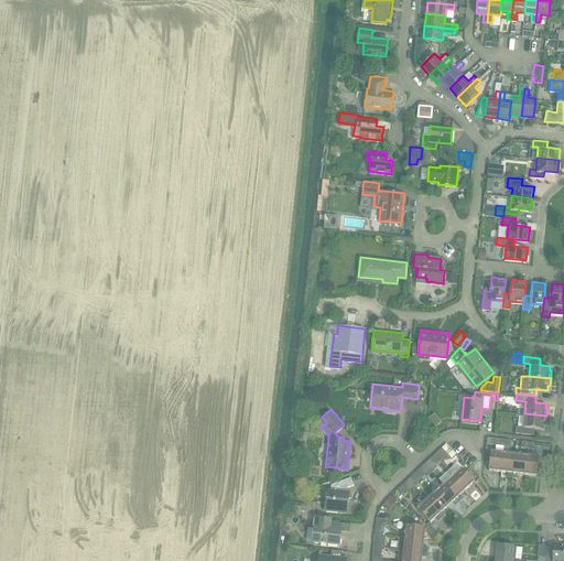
[(534,433),(535,427),(543,428),(544,423),(545,423),(546,416),(524,413),(523,425),(516,424),(516,431),(534,433)]
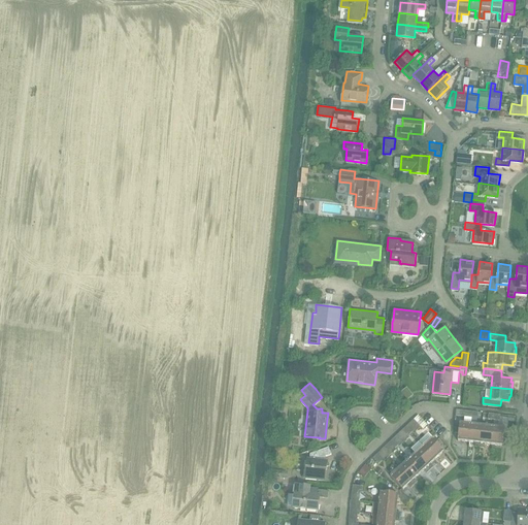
[(394,407),(399,403),(395,399),(391,403),(394,407)]
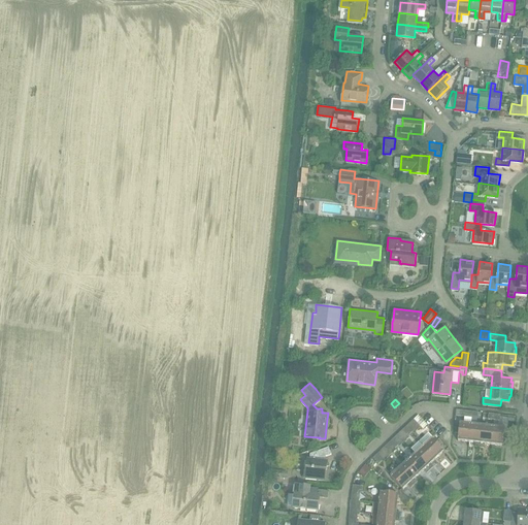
[(458,438),(469,439),(471,422),(470,422),(460,421),(459,426),(455,425),(455,430),(458,431),(458,438)]
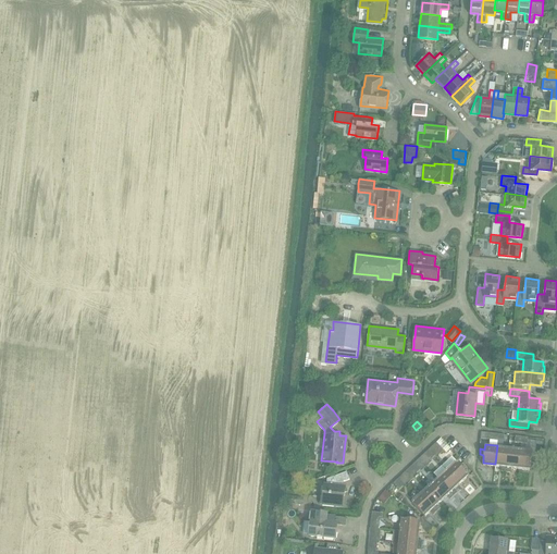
[(428,448),(433,455),(437,452),(431,445),(428,448)]
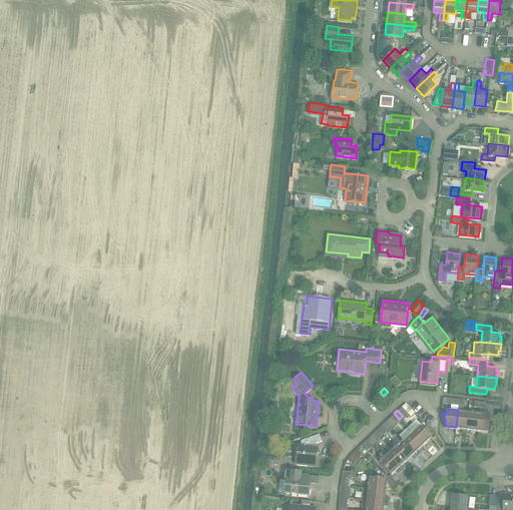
[(458,410),(456,427),(462,428),(462,432),(466,433),(468,411),(458,410)]
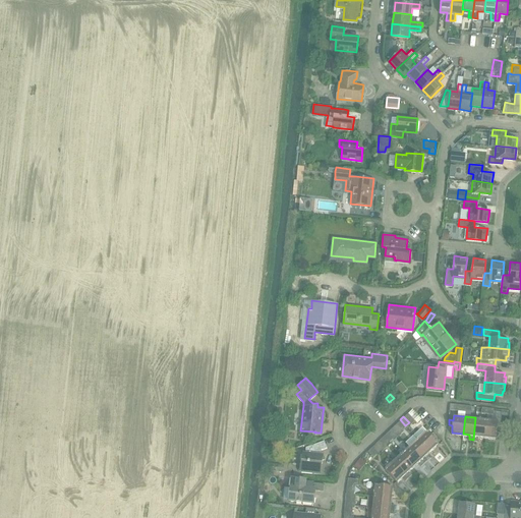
[(475,417),(473,440),(477,440),(477,436),(484,437),(486,418),(475,417)]
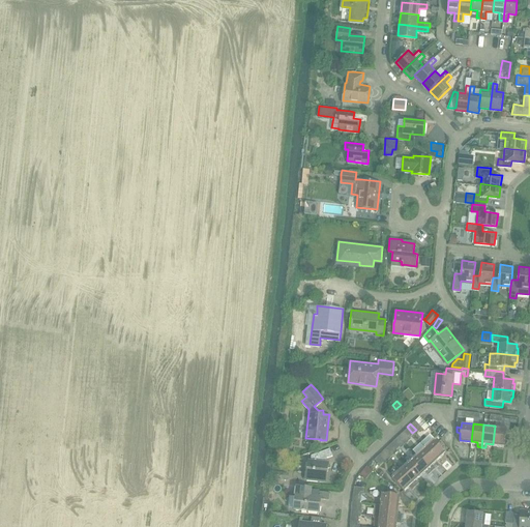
[(495,426),(493,444),(504,445),(505,438),(509,438),(509,433),(505,433),(506,427),(496,426),(495,426)]
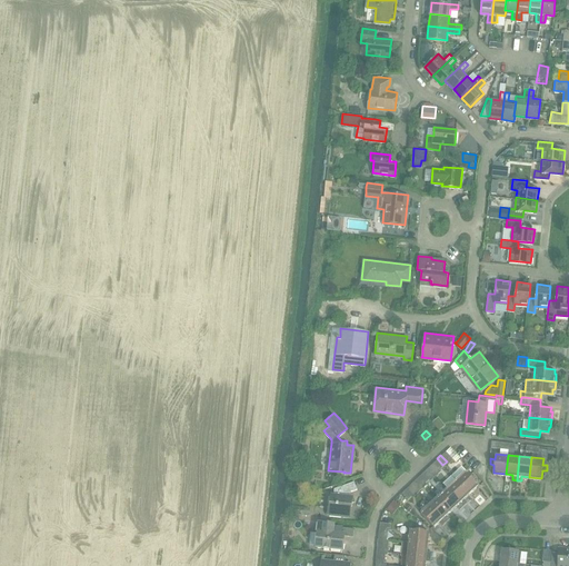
[(442,465),(437,458),(433,462),(440,468),(442,465)]
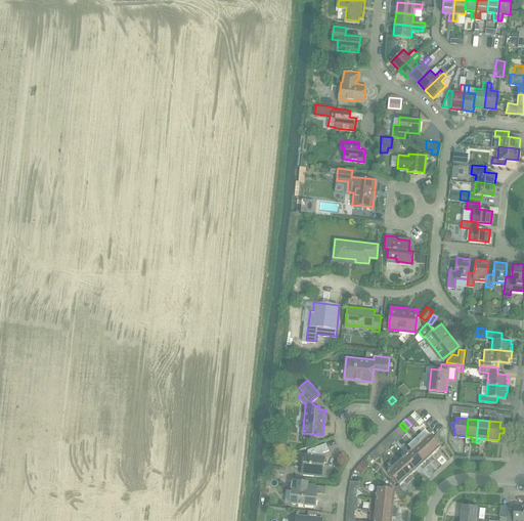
[(428,432),(421,439),(420,440),(432,453),(440,446),(435,440),(438,437),(435,434),(432,436),(428,432)]
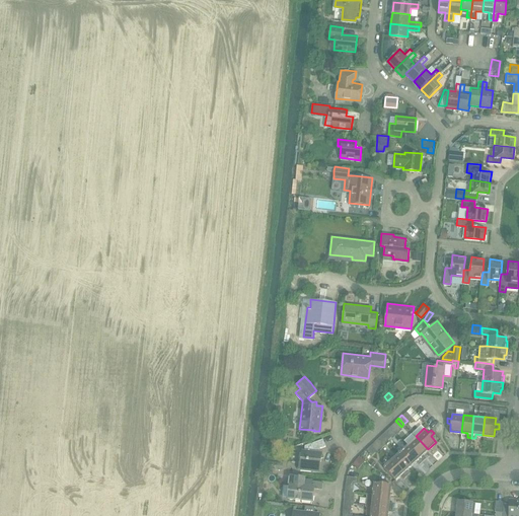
[(382,433),(388,439),(391,436),(385,430),(382,433)]
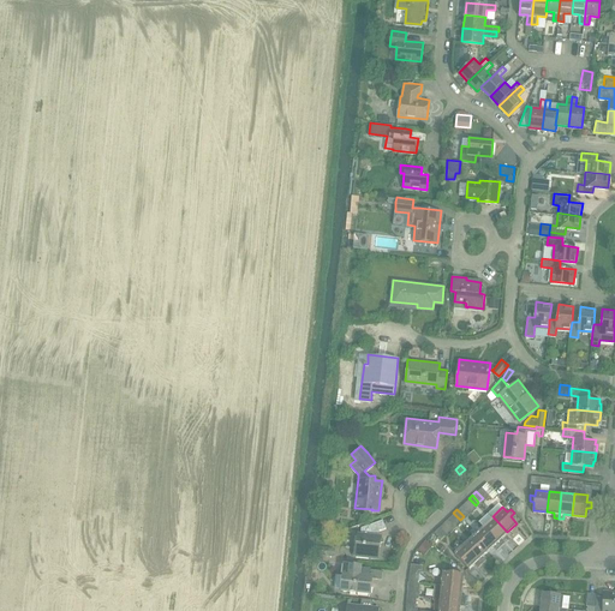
[(328,529),(338,521),(329,513),(321,521),(328,529)]
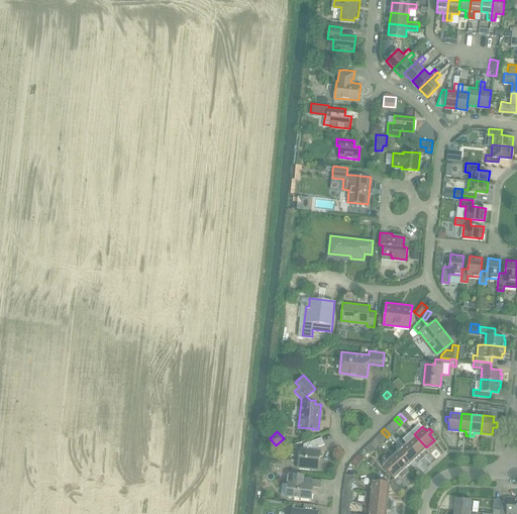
[(387,437),(381,431),(378,433),(384,439),(387,437)]
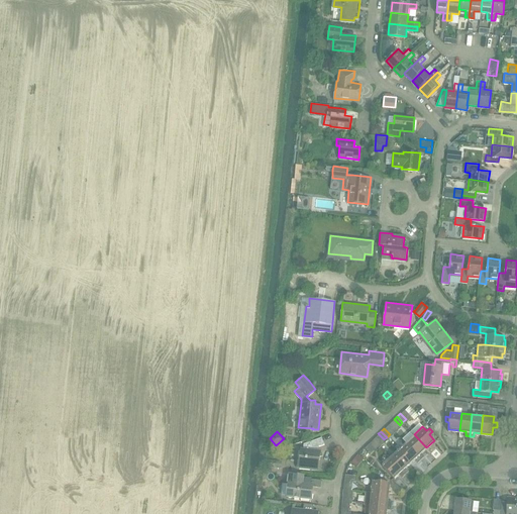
[(406,441),(421,457),(424,454),(421,451),(426,447),(414,434),(406,441)]
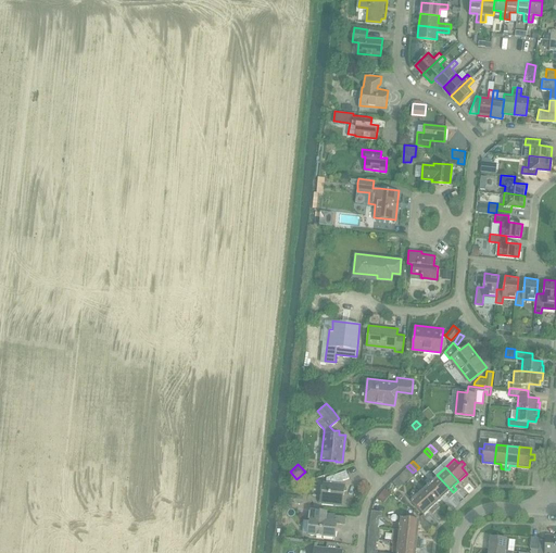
[(324,481),(320,505),(336,505),(336,502),(342,502),(344,484),(342,484),(341,479),(349,476),(346,468),(327,476),(326,481),(324,481)]
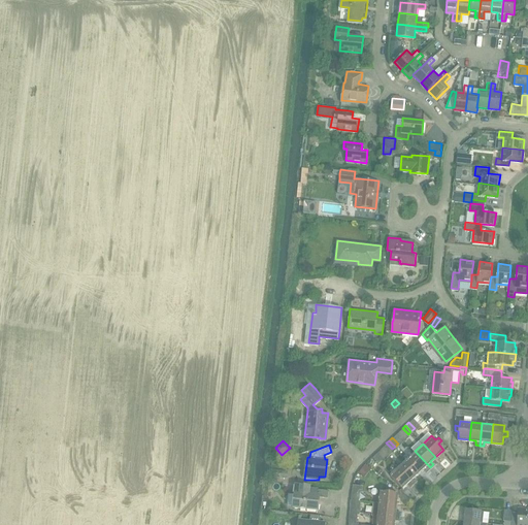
[(430,467),(415,451),(406,459),(419,472),(424,467),(427,470),(430,467)]
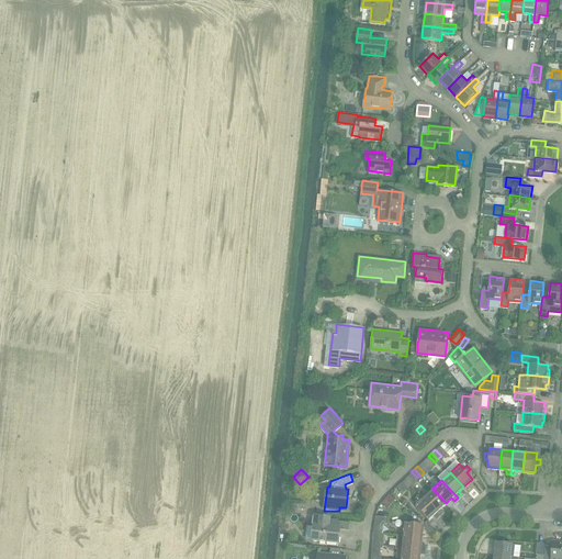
[(406,488),(401,482),(396,484),(403,491),(406,488)]
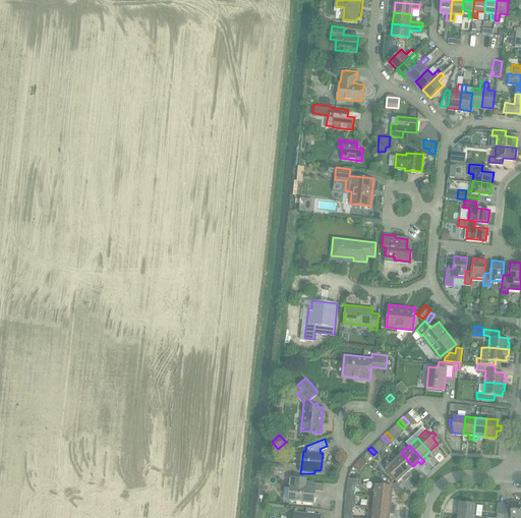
[(393,460),(408,476),(411,473),(409,470),(413,466),(401,453),(393,460)]
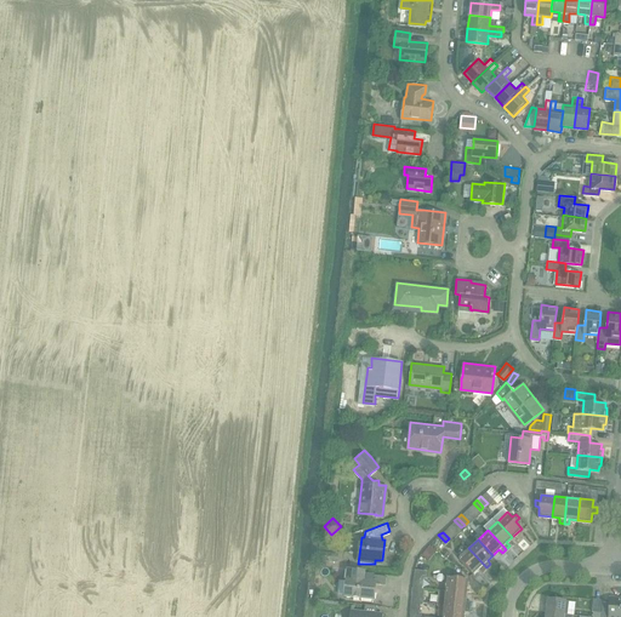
[(429,543),(422,553),(428,559),(437,549),(429,543)]
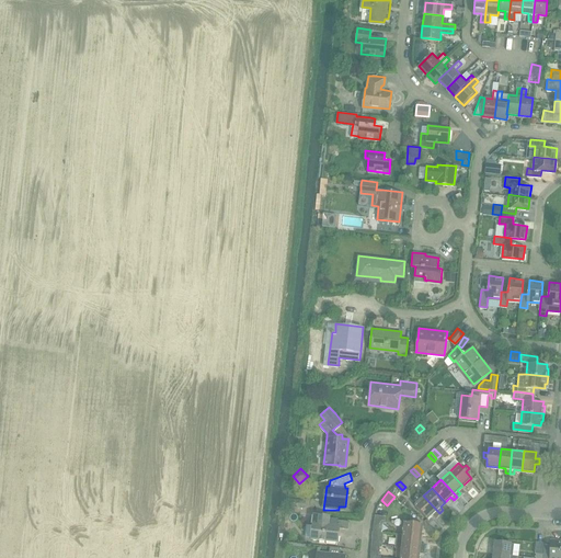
[(439,513),(423,496),(414,504),(427,519),(433,513),(436,516),(439,513)]
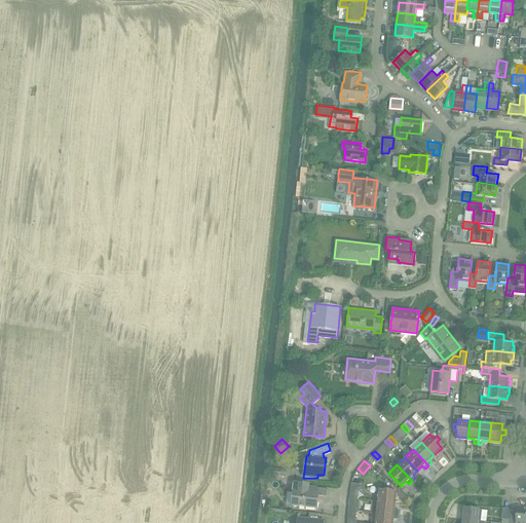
[(273,465),(273,474),(285,474),(286,467),(273,465)]
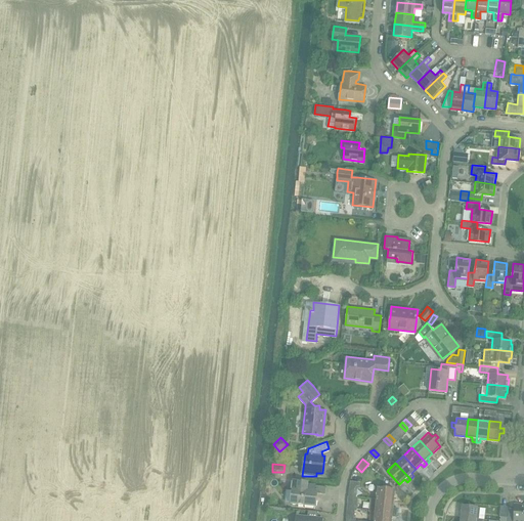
[(291,503),(305,504),(315,505),(317,491),(325,492),(325,485),(307,483),(307,481),(297,480),(294,480),(293,487),(291,503)]
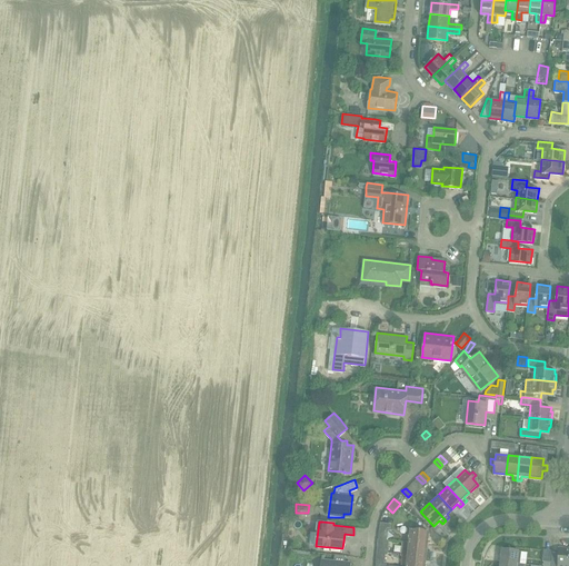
[(408,540),(428,543),(429,530),(421,529),(421,525),(416,525),(416,529),(409,528),(409,539),(408,540)]
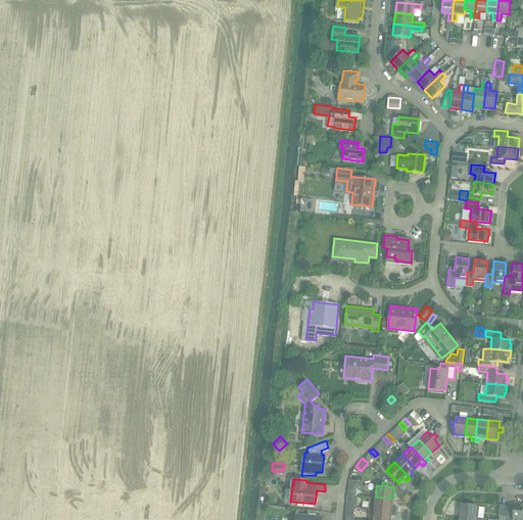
[(348,485),(347,493),(355,494),(357,486),(348,485)]
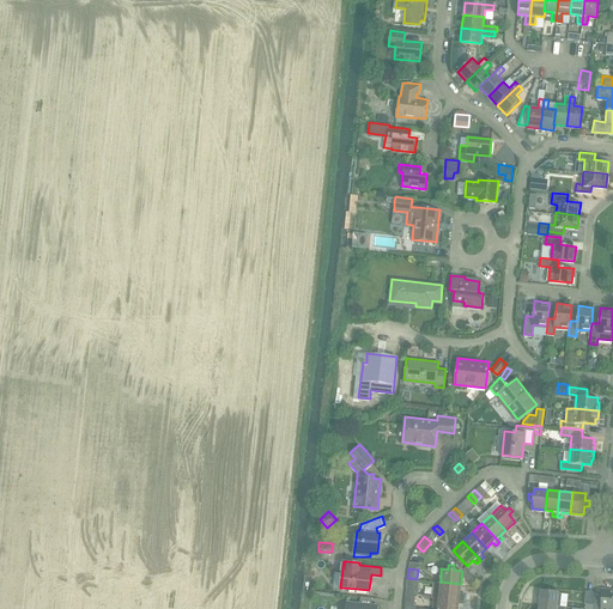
[(432,594),(438,595),(465,597),(465,592),(460,591),(461,584),(439,582),(434,580),(432,594)]
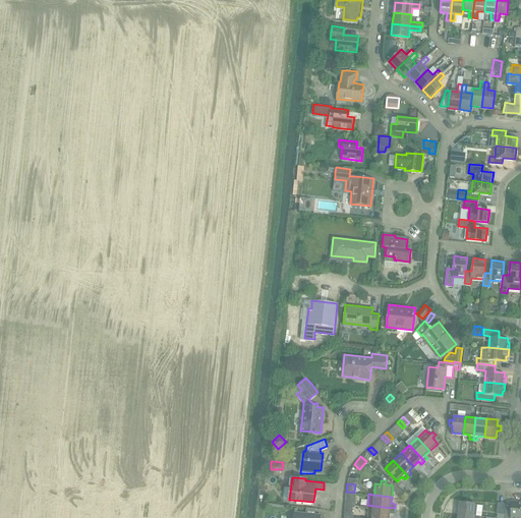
[(511,505),(505,504),(504,517),(520,517),(520,515),(520,500),(512,500),(511,505)]
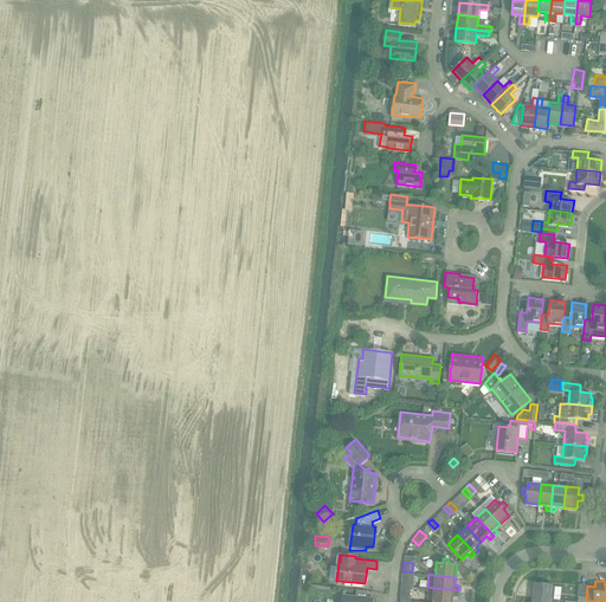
[(550,597),(552,584),(534,582),(533,595),(550,597)]
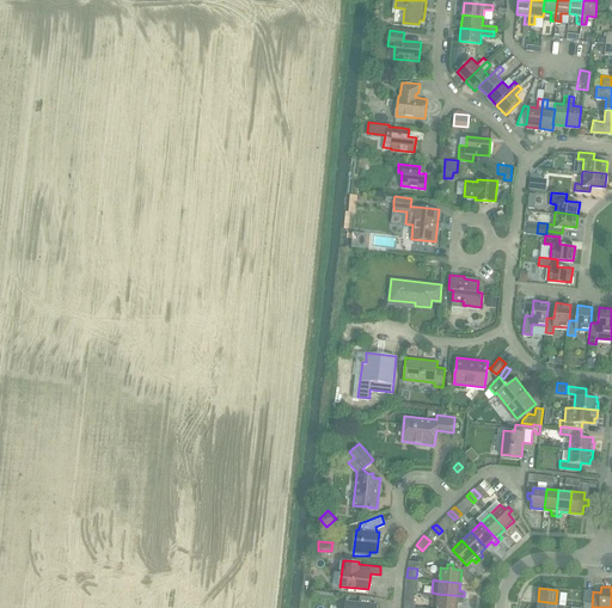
[(592,607),(593,591),(593,589),(585,588),(583,600),(583,601),(585,601),(583,607),(592,607)]
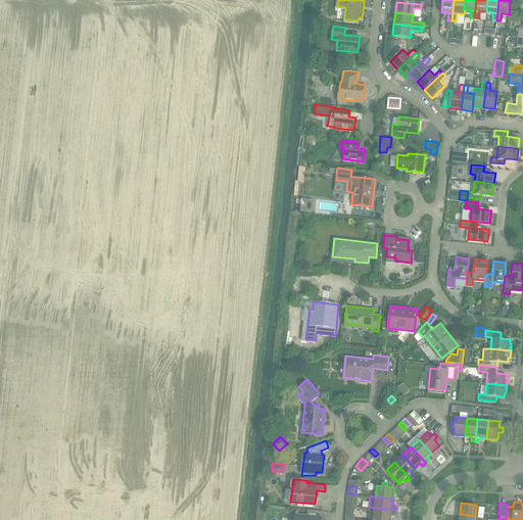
[(345,515),(353,516),(353,508),(345,507),(345,515)]
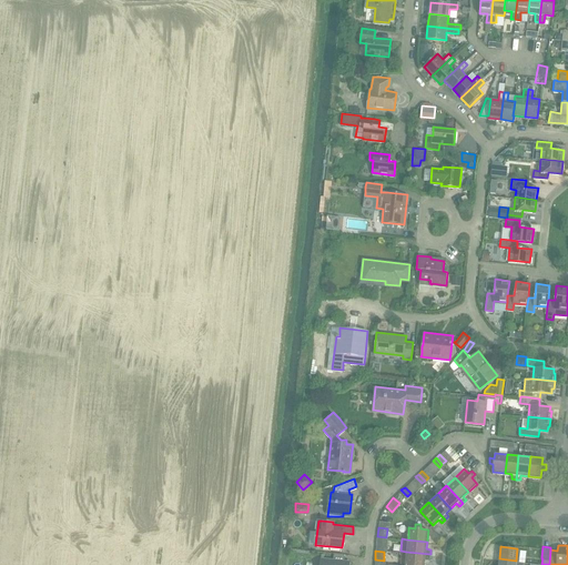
[(344,553),(334,552),(333,558),(321,557),(320,564),(348,564),(350,560),(344,560),(344,553)]
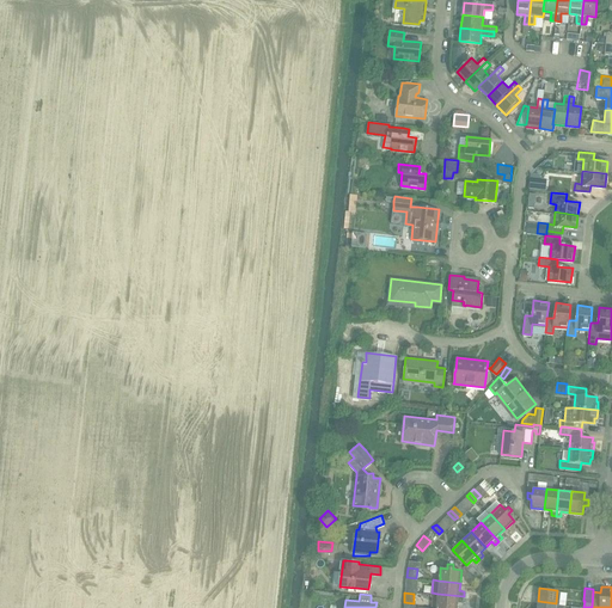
[(463,601),(464,596),(438,594),(436,606),(454,607),(457,607),(458,601),(463,601)]
